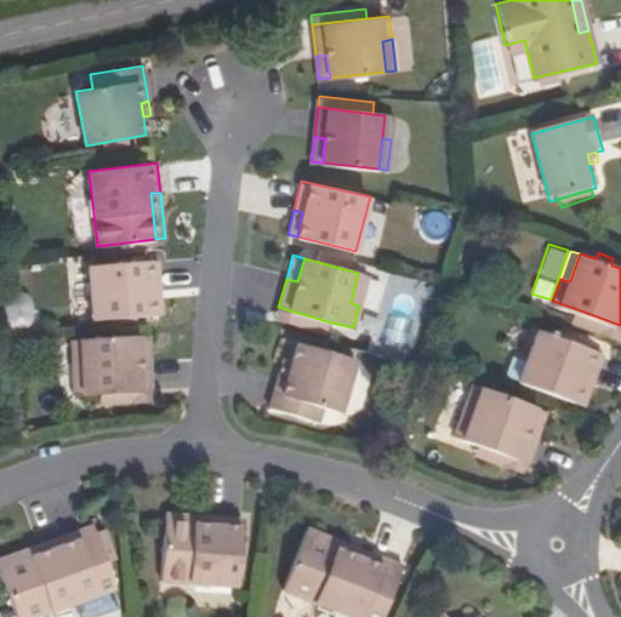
[(153,314),(151,290),(160,289),(158,260),(89,266),(93,320),(153,314)]
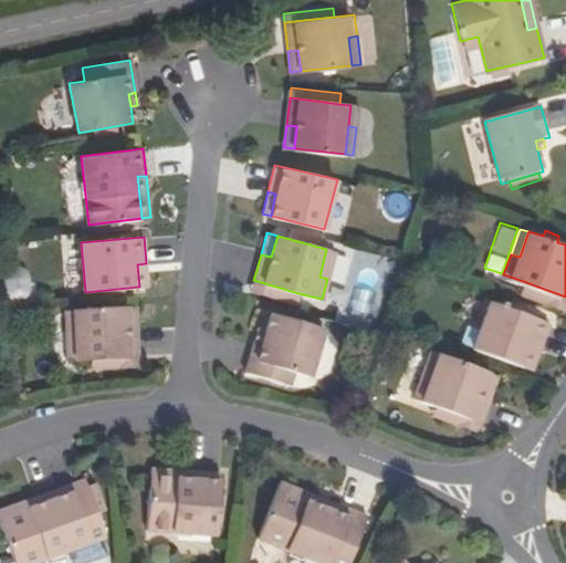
[(320,277),(327,279),(335,251),(326,249),(320,277)]
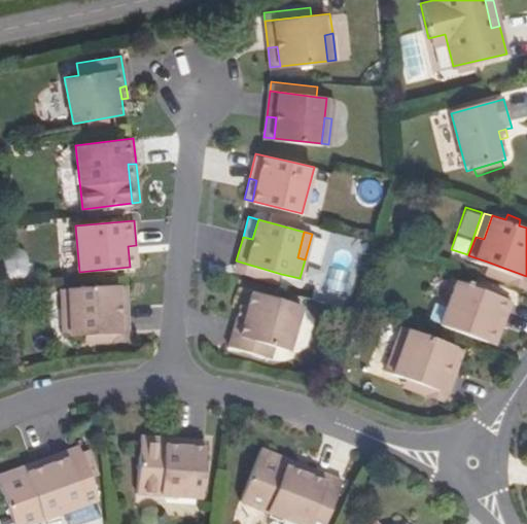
[(128,246),(130,267),(139,266),(136,245),(128,246)]
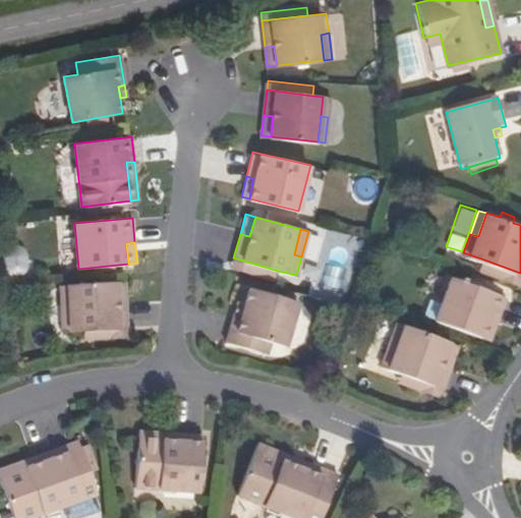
[(278,271),(233,257),(231,267),(276,279),(278,271)]
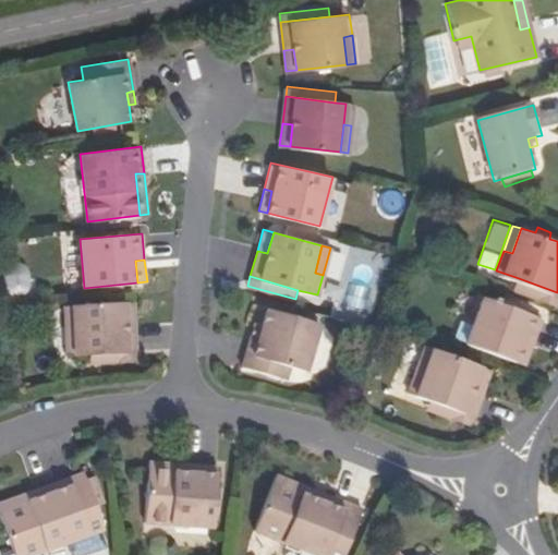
[(557,304),(557,303),(557,292),(516,277),(512,287),(557,304)]
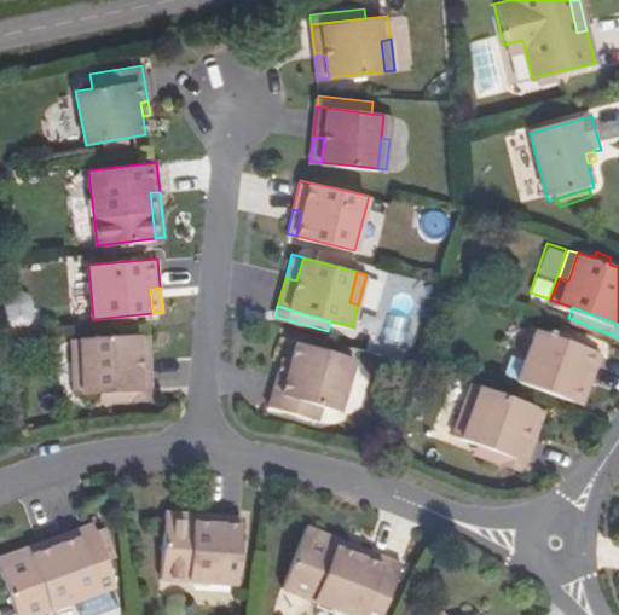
[(573,398),(582,376),(591,378),(601,353),(536,329),(518,377),(573,398)]
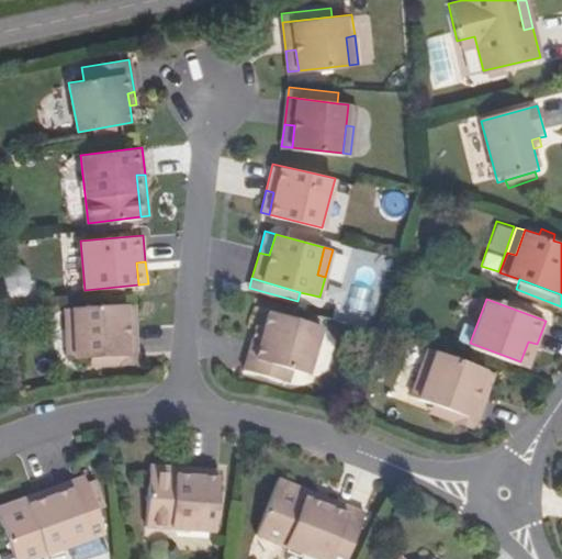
[(125,325),(135,325),(134,303),(124,304),(125,325)]
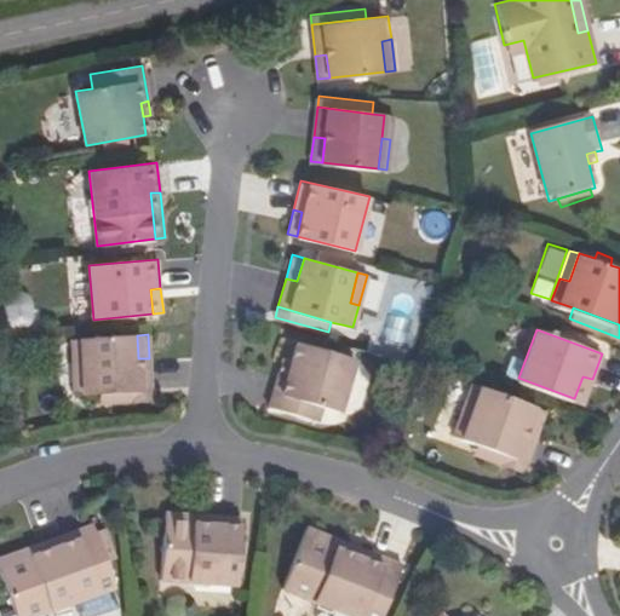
[(96,391),(150,389),(149,358),(138,358),(137,335),(80,338),(82,366),(73,367),(73,392),(96,391)]
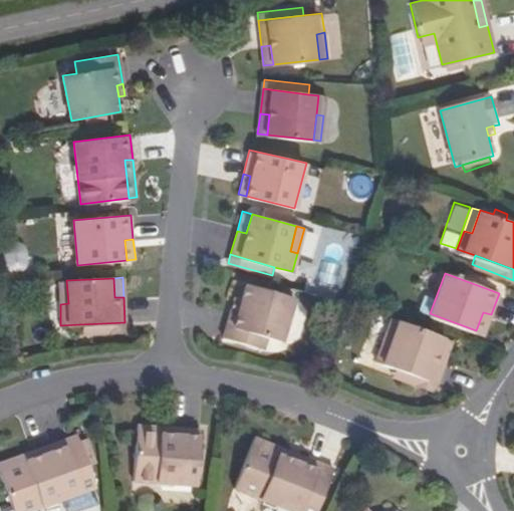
[(68,303),(66,280),(58,280),(60,304),(68,303)]
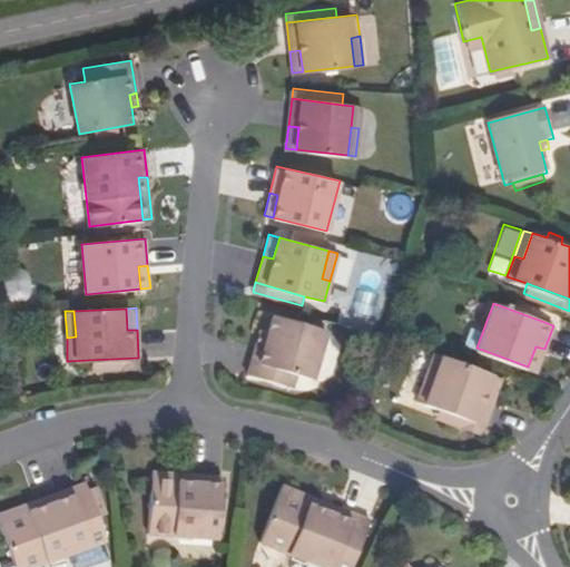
[(263,342),(257,340),(246,372),(292,387),(296,373),(311,378),(325,330),(273,313),(268,329),(263,342)]
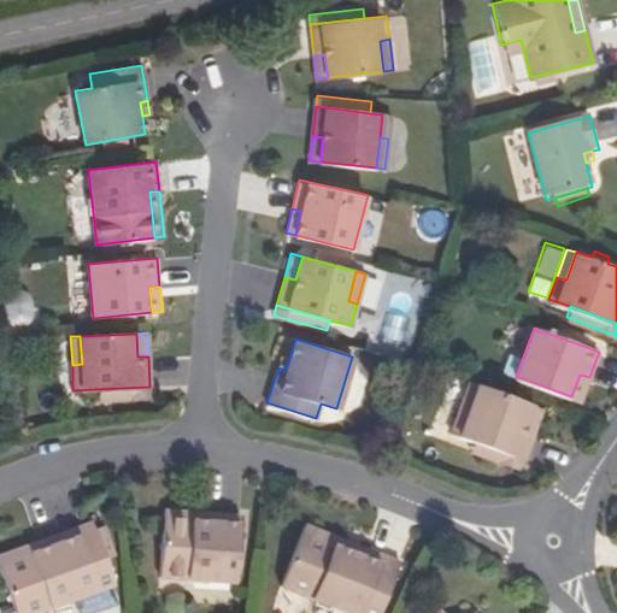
[(278,367),(285,370),(291,355),(282,353),(278,367)]
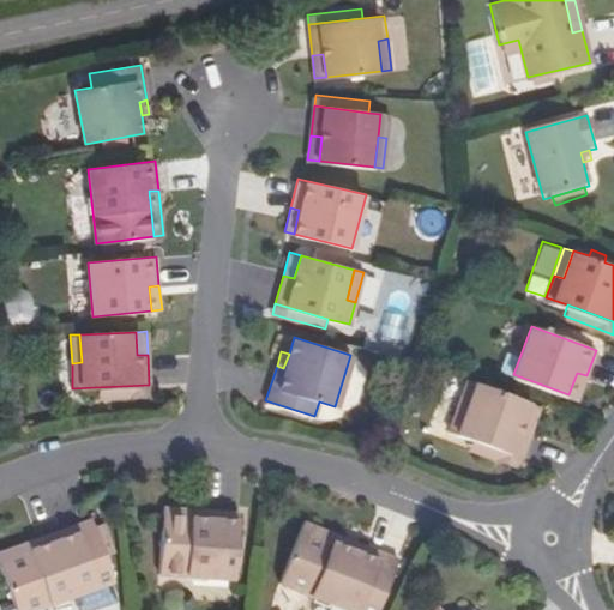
[(577,373),(569,394),(578,398),(587,375),(577,373)]
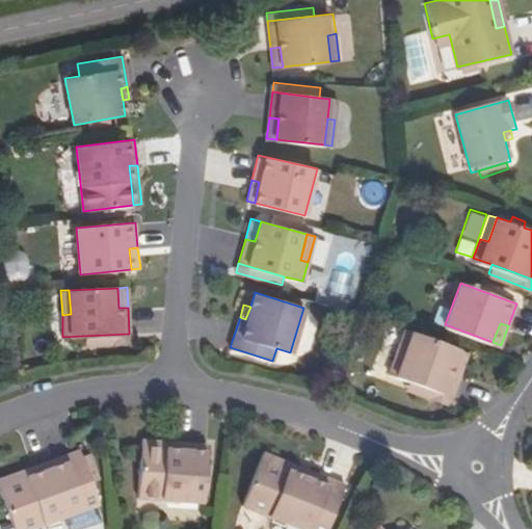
[(405,355),(414,332),(406,329),(397,353),(405,355)]
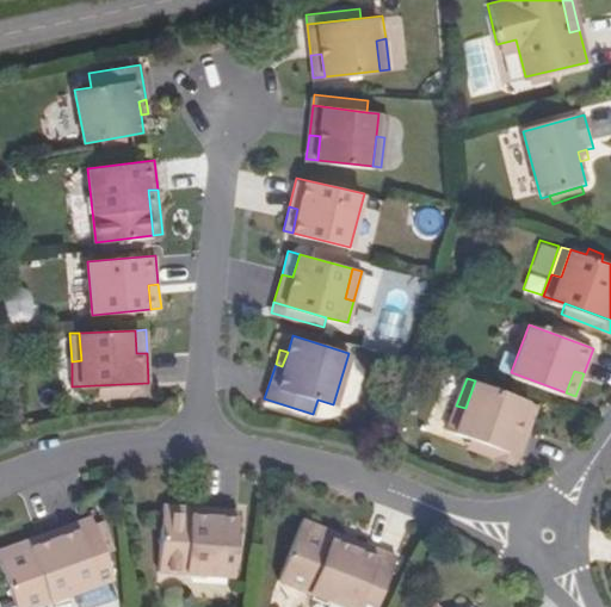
[(469,435),(519,454),(529,426),(519,422),(528,400),(475,381),(466,408),(456,406),(449,428),(469,435)]
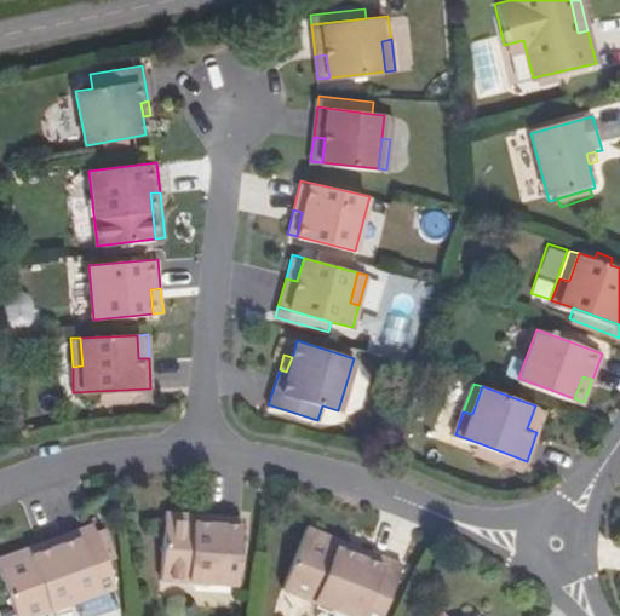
[(151,398),(150,389),(96,391),(96,401),(151,398)]
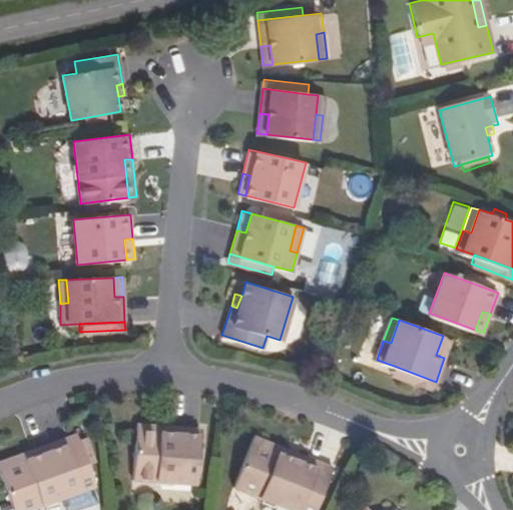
[(436,355),(444,358),(451,340),(443,336),(436,355)]
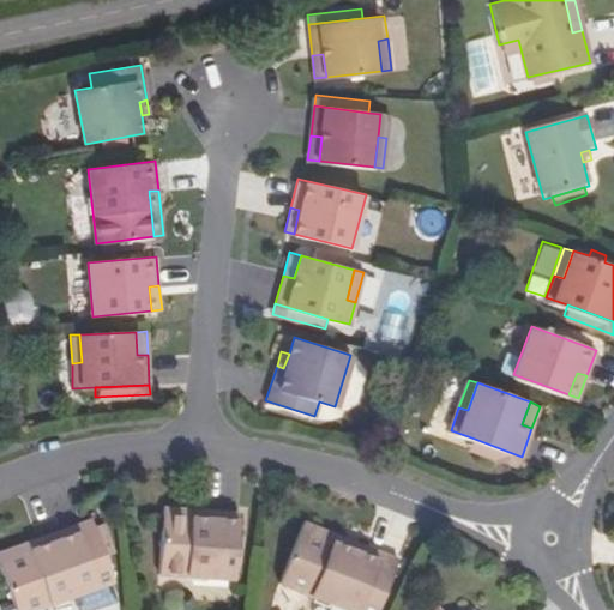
[(518,466),(522,457),(471,438),(468,447),(518,466)]
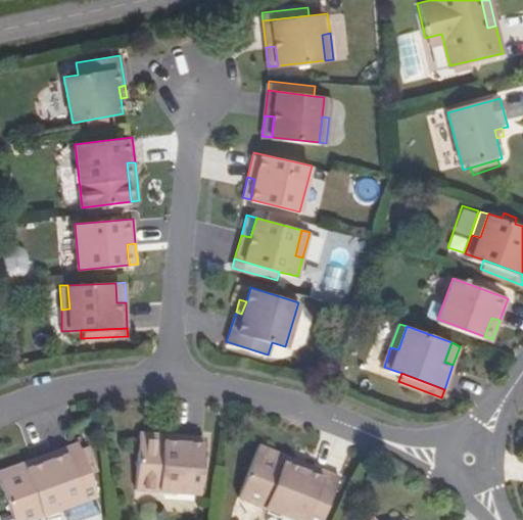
[(177,441),(177,433),(139,431),(139,439),(177,441)]
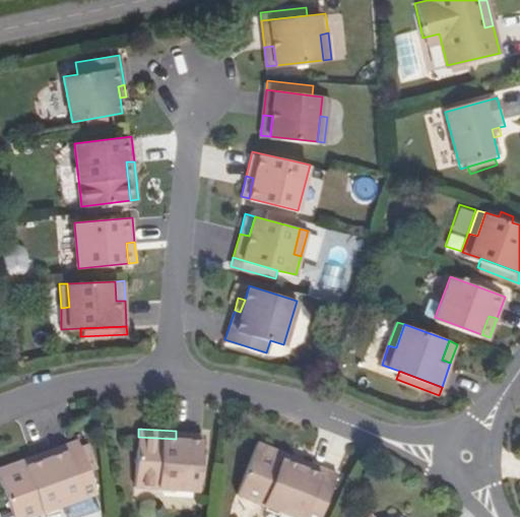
[(176,439),(138,437),(135,486),(198,490),(202,433),(176,431),(176,439)]
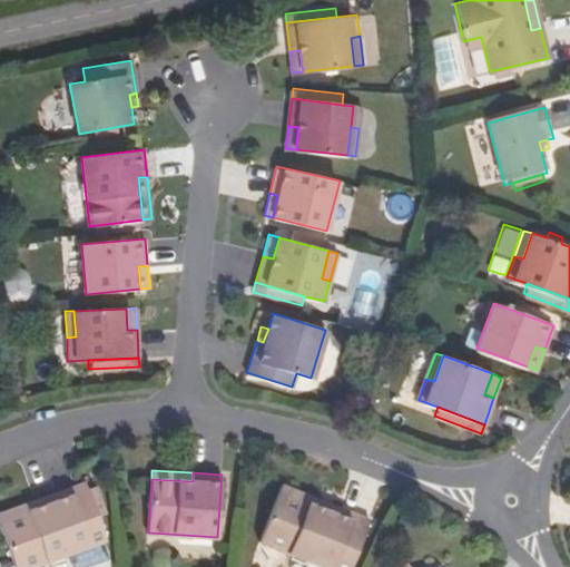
[(0,520),(0,522),(15,566),(28,566),(106,539),(86,481),(56,491),(59,500),(0,520)]
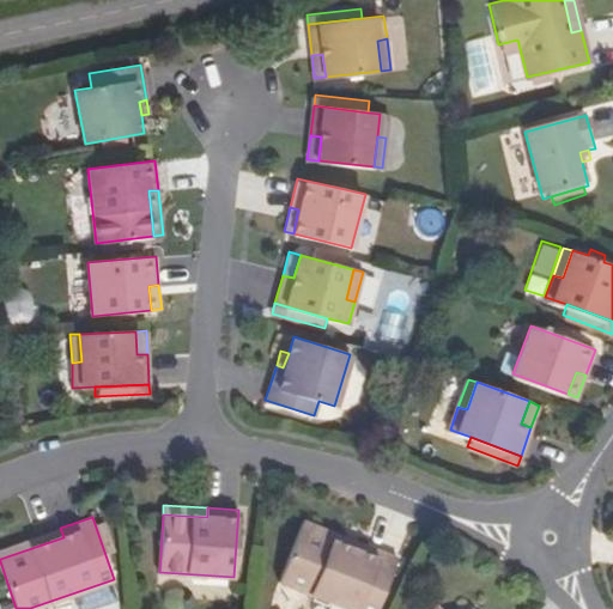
[(363,553),(366,544),(303,519),(299,528),(363,553)]
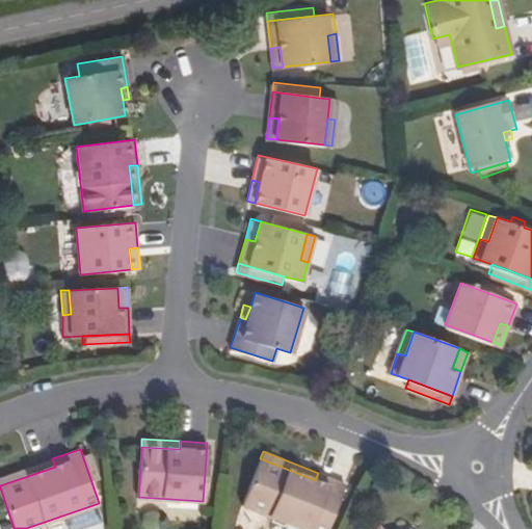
[(0,485),(55,467),(52,458),(0,477),(0,485)]
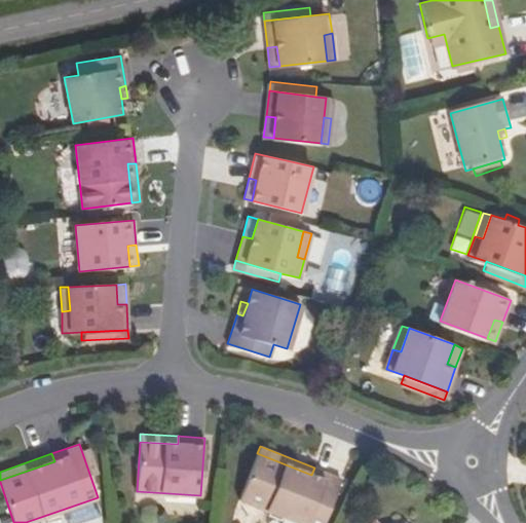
[(311,475),(257,453),(239,498),(300,522),(322,522),(341,478),(314,468),(311,475)]
